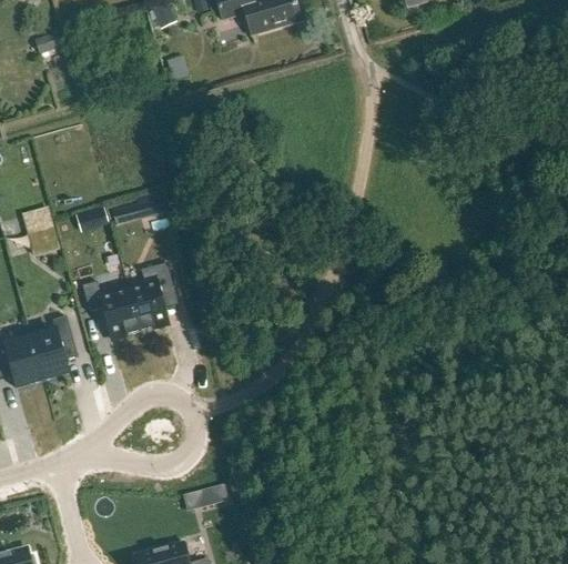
[(152,7),(161,26),(176,19),(166,0),(164,0),(152,7)]
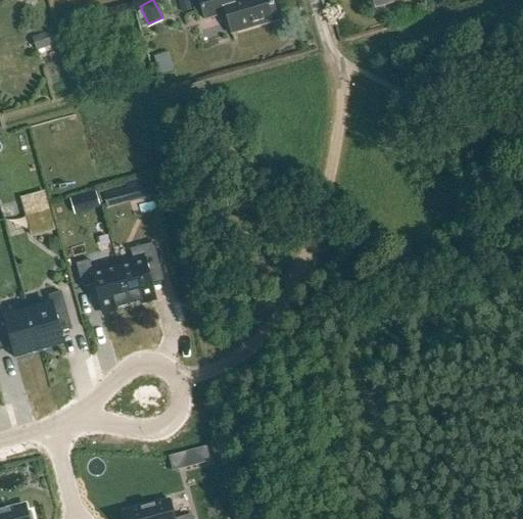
[(179,0),(182,10),(191,7),(188,0),(179,0)]
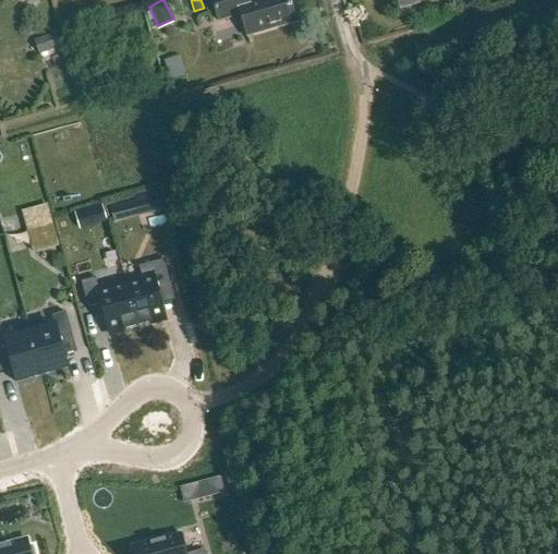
[(211,0),(218,19),(241,12),(247,34),(295,20),(289,0),(211,0)]
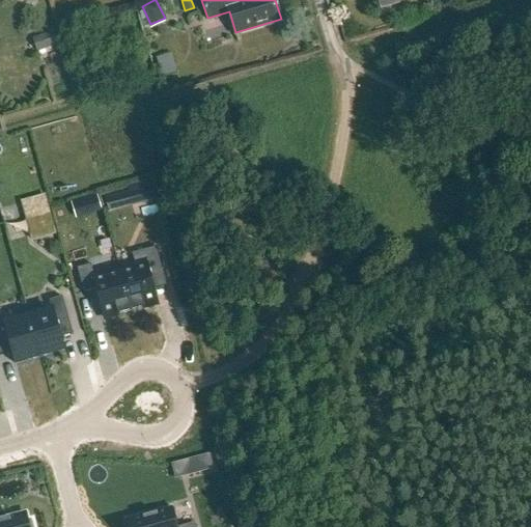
[(55,33),(36,39),(39,48),(58,42),(55,33)]
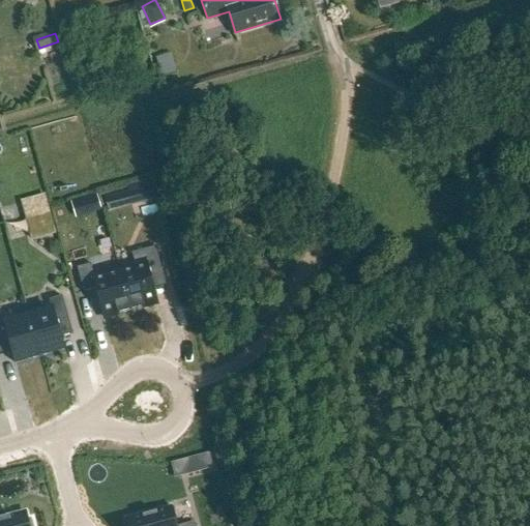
[(52,94),(69,90),(62,53),(45,57),(52,94)]
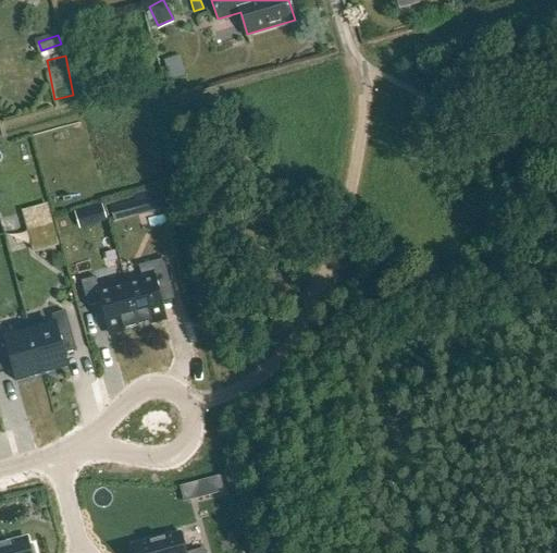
[(151,210),(163,207),(158,185),(146,188),(151,210)]
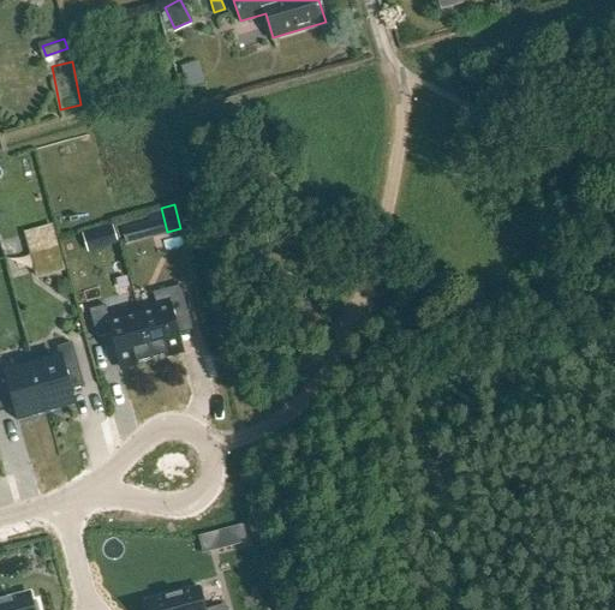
[(118,241),(113,222),(97,227),(102,245),(118,241)]
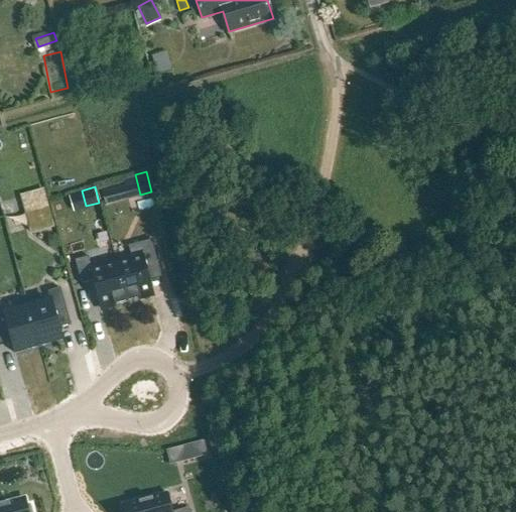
[(24,208),(47,202),(44,190),(21,198),(24,208)]
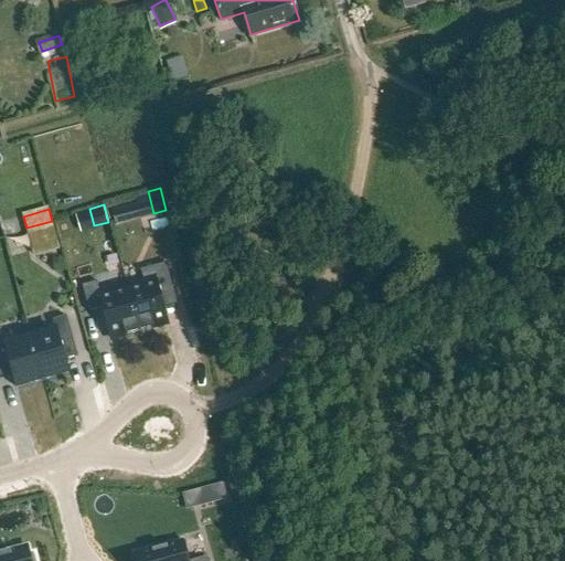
[(127,282),(139,328),(167,321),(158,288),(173,284),(167,260),(140,266),(144,277),(127,282)]
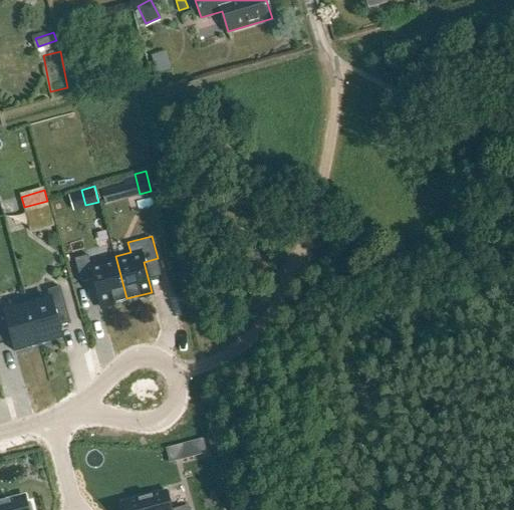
[(115,256),(90,263),(88,253),(74,257),(80,280),(93,277),(101,305),(126,298),(115,256)]
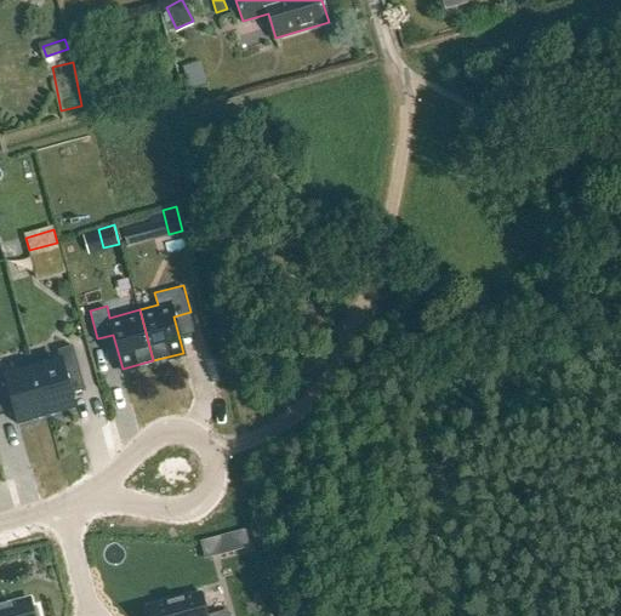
[(60,359),(34,366),(47,417),(78,409),(73,391),(84,388),(73,343),(57,348),(60,359)]
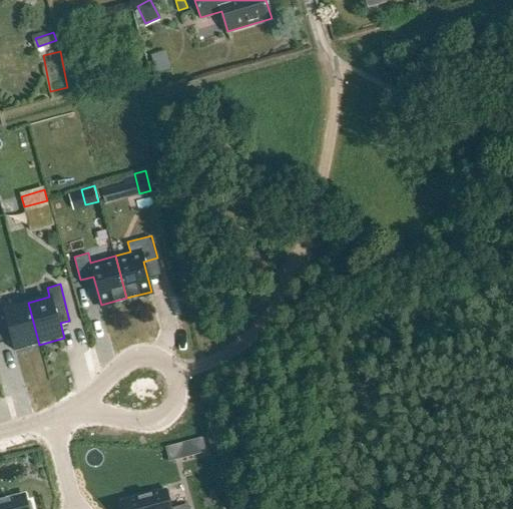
[(39,345),(28,303),(5,309),(3,300),(0,300),(0,329),(8,328),(14,351),(39,345)]
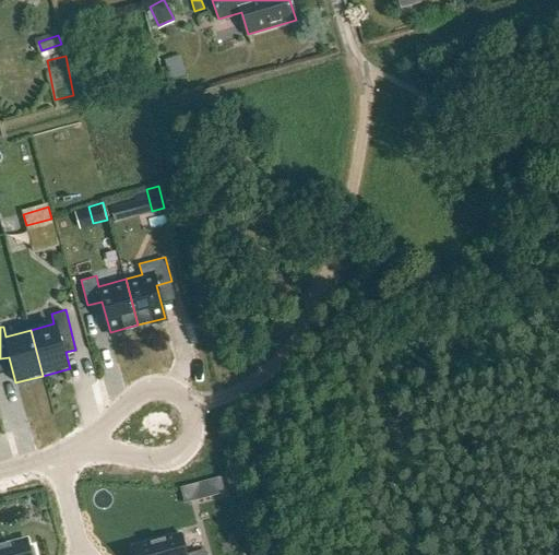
[(218,475),(181,485),(185,499),(223,489),(218,475)]
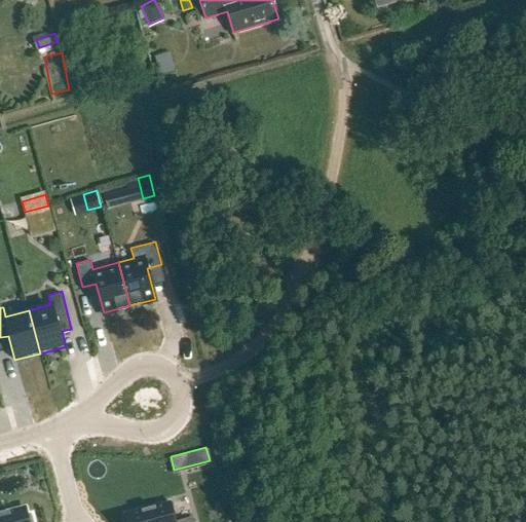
[(125,521),(193,521),(192,516),(191,516),(175,520),(170,500),(123,514),(125,521)]
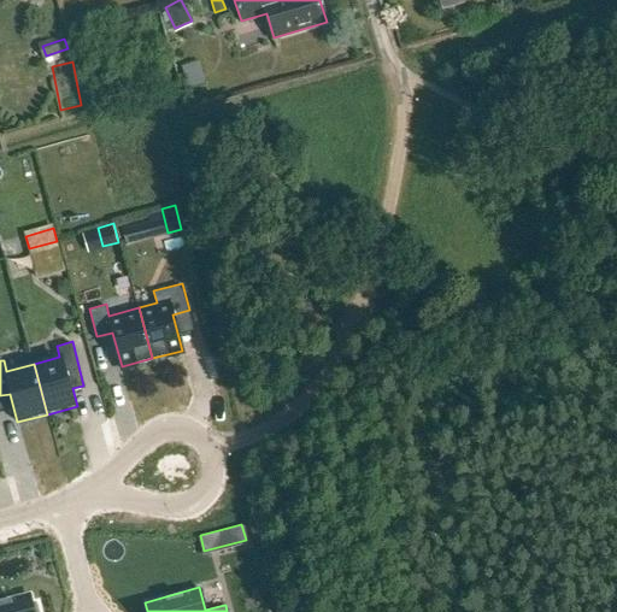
[(0,611),(39,611),(36,600),(31,600),(30,594),(0,600),(0,611)]
